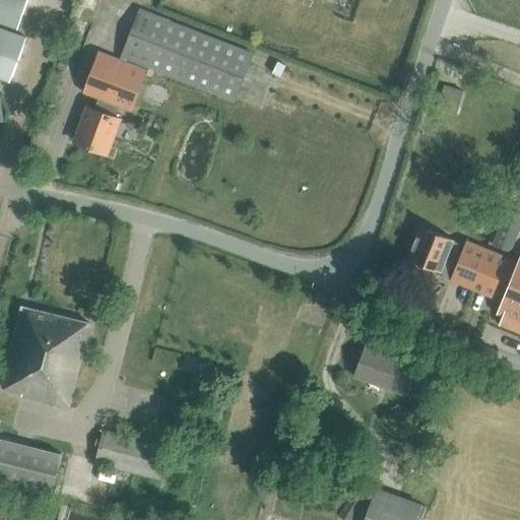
[(23,0),(0,0),(0,21),(15,26),(23,0)]
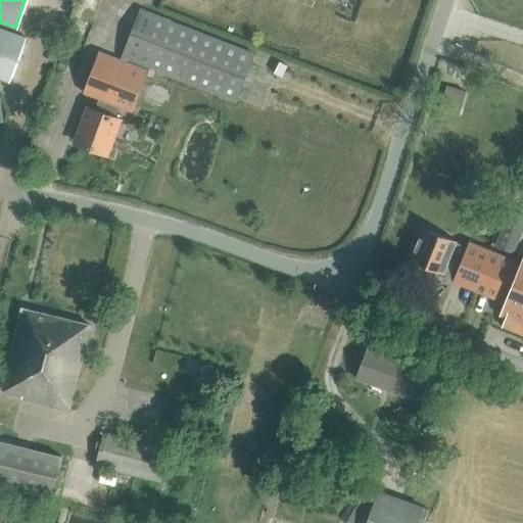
[(108,154),(121,120),(114,117),(120,106),(133,111),(145,77),(153,80),(156,69),(236,99),(252,54),(141,10),(122,60),(100,51),(84,93),(100,99),(96,110),(87,107),(74,141),(108,154)]
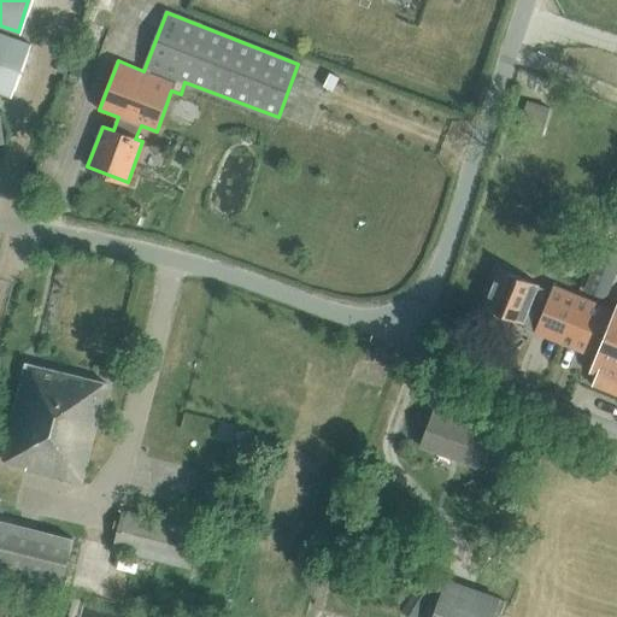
[(25,48),(0,39),(0,90),(9,94),(25,48)]
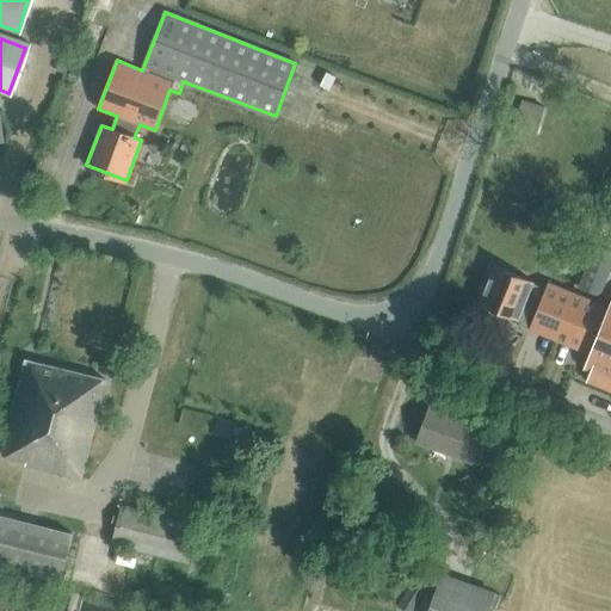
[(300,74),(300,124),(322,124),(322,74),(300,74)]
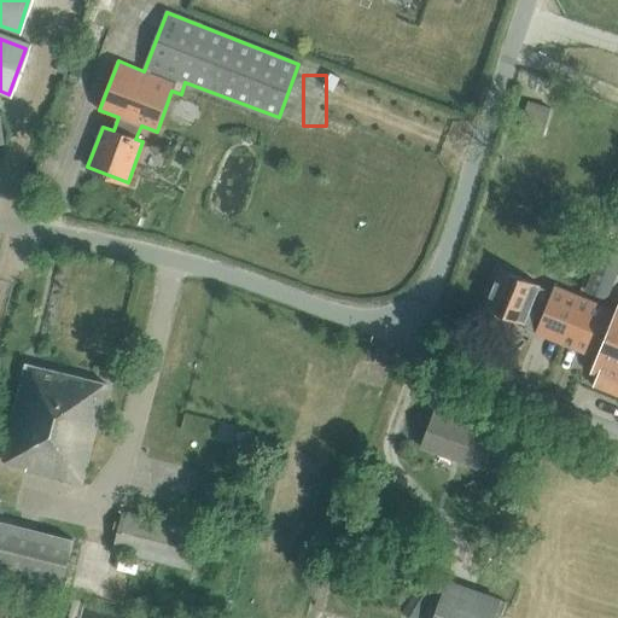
[(542,136),(551,109),(528,101),(519,129),(542,136)]
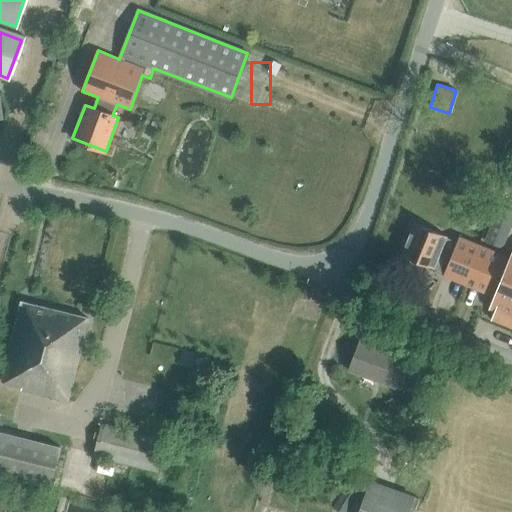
[(485,240),(502,248),(511,224),(511,211),(499,206),(485,240)]
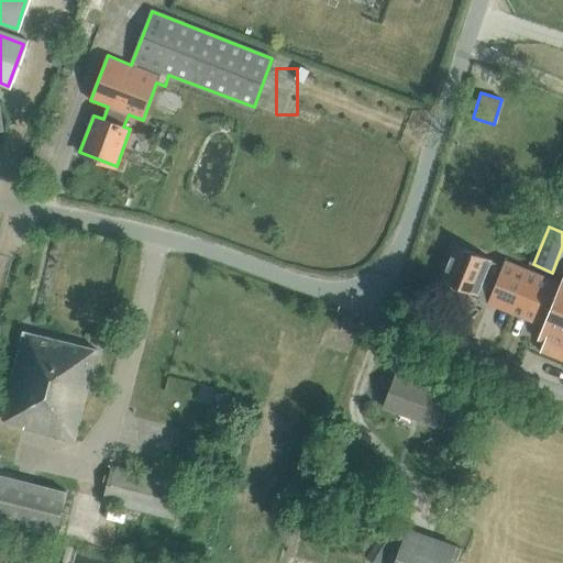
[(475,297),(543,326),(561,283),(505,260),(503,265),(486,260),(487,257),(455,244),(441,279),(476,294),(475,297)]
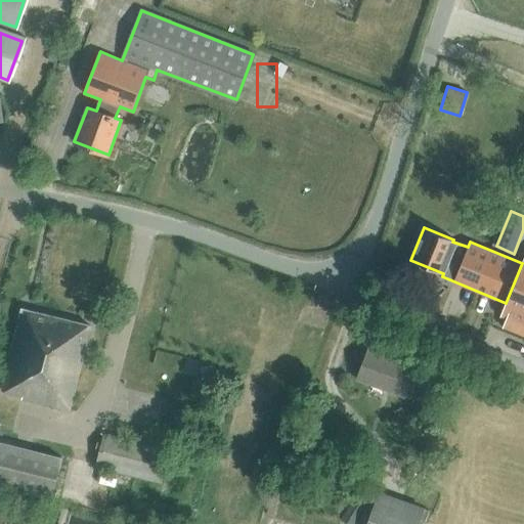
[(523,258),(522,263),(506,303),(501,314),(507,317),(504,325),(523,334),(523,258)]
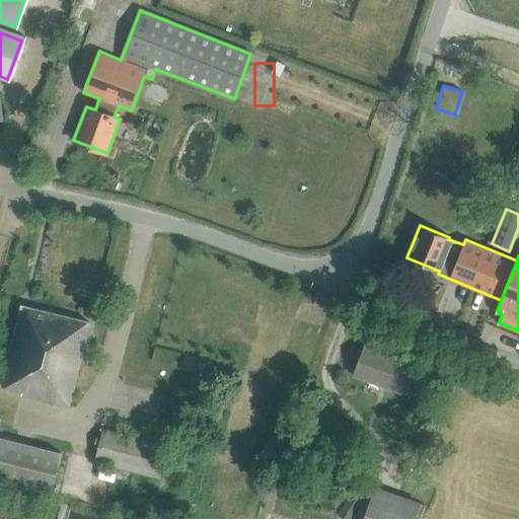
[(69,405),(89,325),(90,322),(21,305),(0,389),(69,405)]
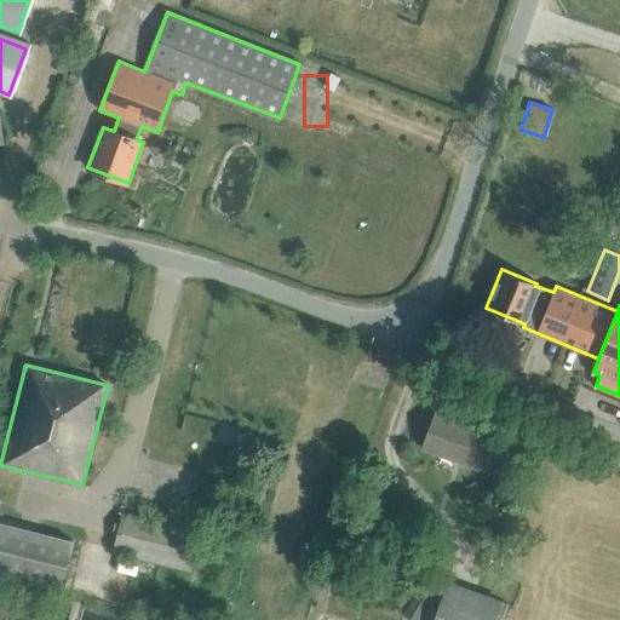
[(478,469),(493,432),(437,412),(423,448),(478,469)]
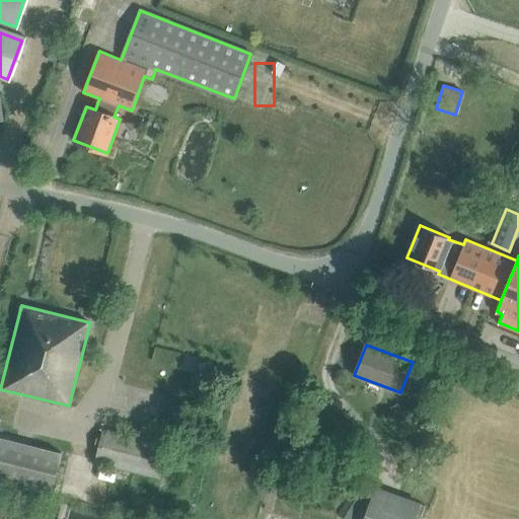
[(167,444),(104,430),(96,463),(159,478),(167,444)]
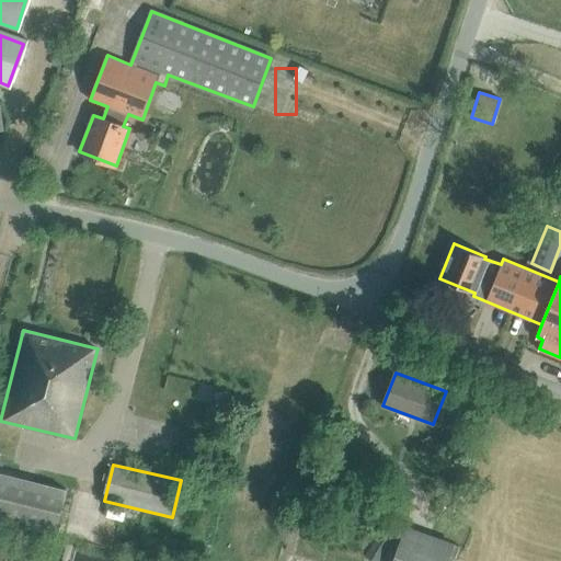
[(0,521),(56,535),(66,492),(0,476),(0,521)]
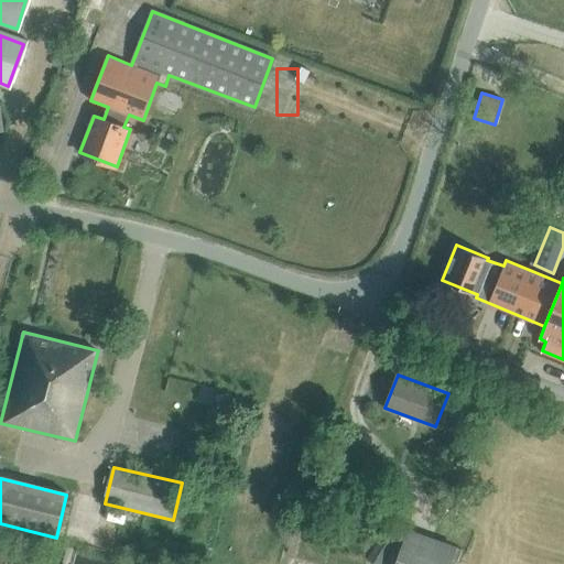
[(449,563),(455,549),(410,531),(396,563),(449,563)]
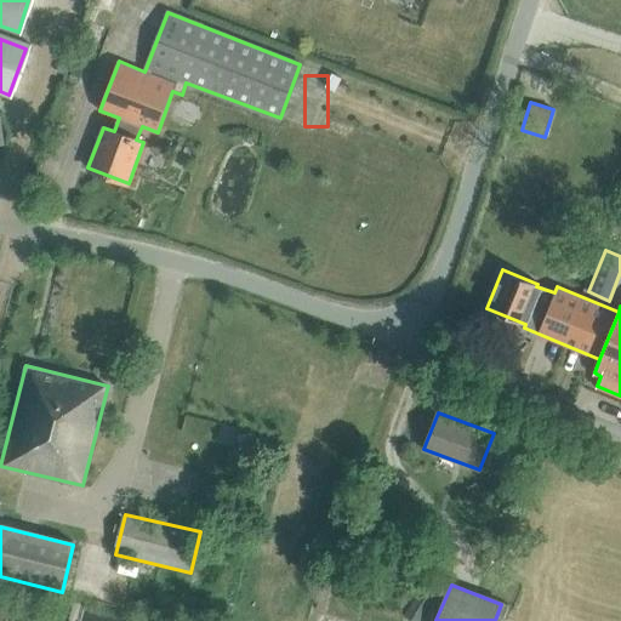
[(414,620),(419,620),(436,594),(421,586),(403,614),(414,620)]
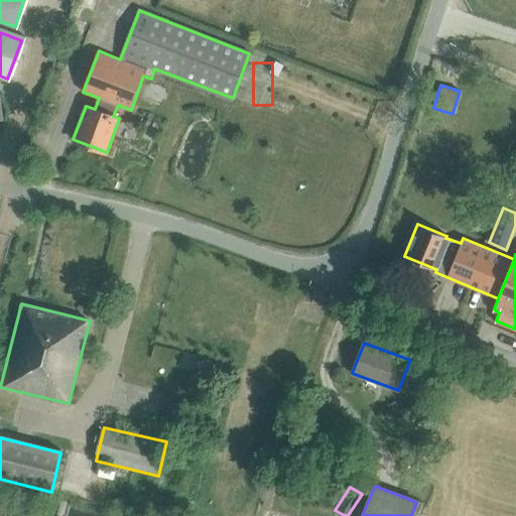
All buildings are outlined.
